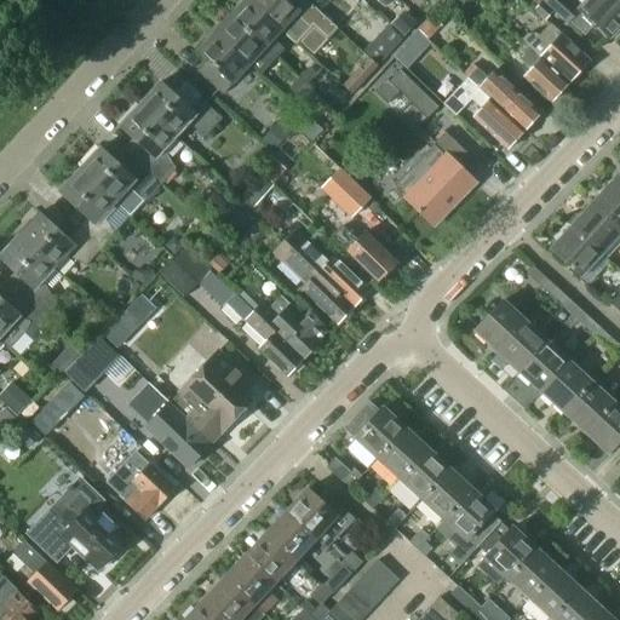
[(248,0),(246,0),(231,17),(276,58),(285,50),(274,40),(282,30),(248,0)]
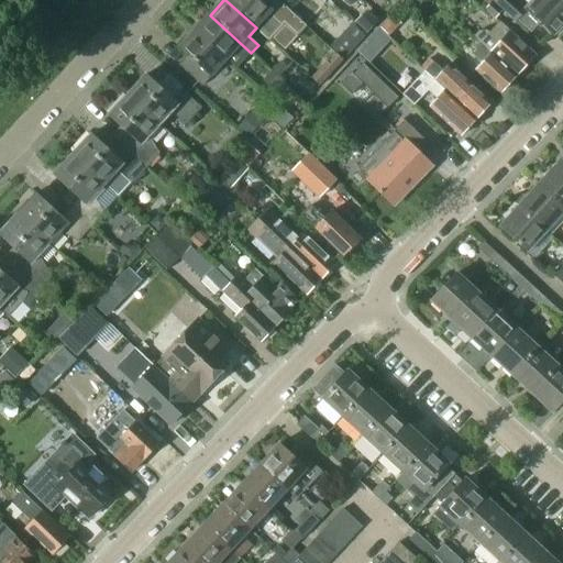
[(225,0),(256,28),(264,19),(274,28),(290,11),(279,1),(280,1),(278,0),(225,0)]
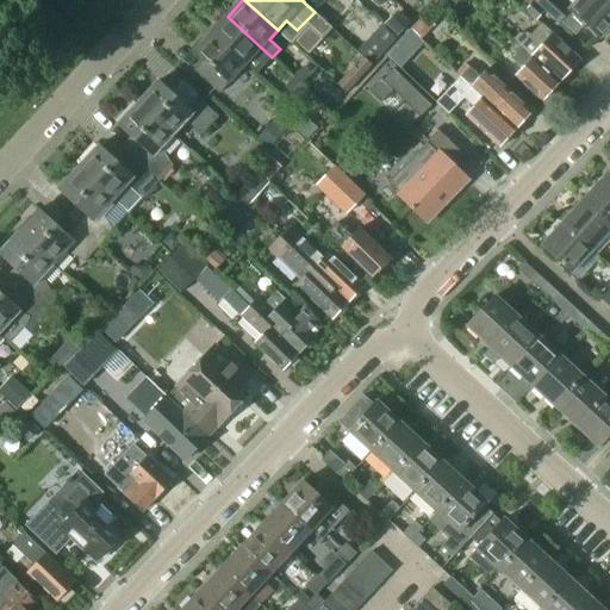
[(442,0),(442,1),(454,12),(466,0),(442,0)]
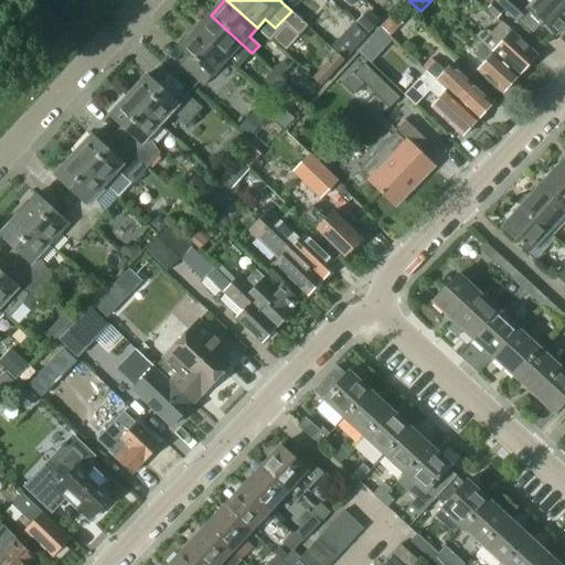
[(564,0),(532,0),(525,8),(516,0),(494,0),(494,1),(504,10),(518,22),(528,11),(536,18),(554,34),(564,22),(564,0)]
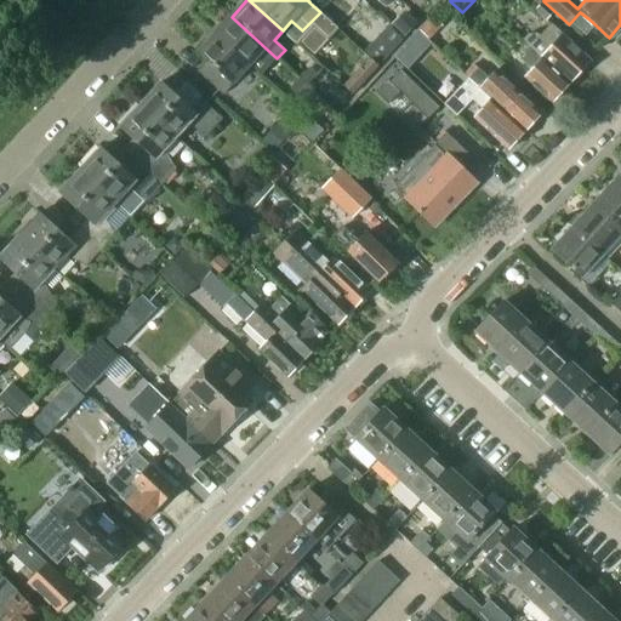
[(546,21),(554,11),(543,1),(535,11),(546,21)]
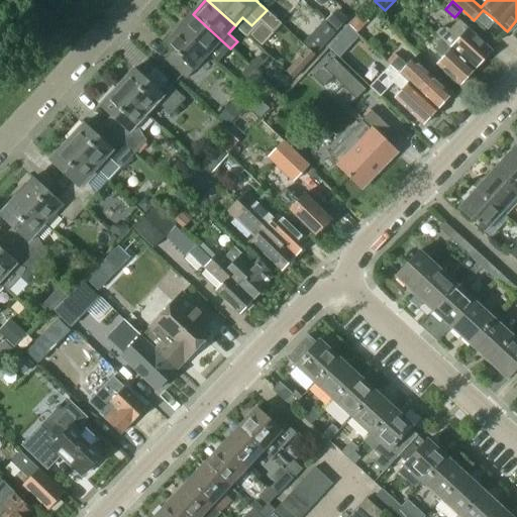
[(336,9),(325,20),(336,31),(347,19),(336,9)]
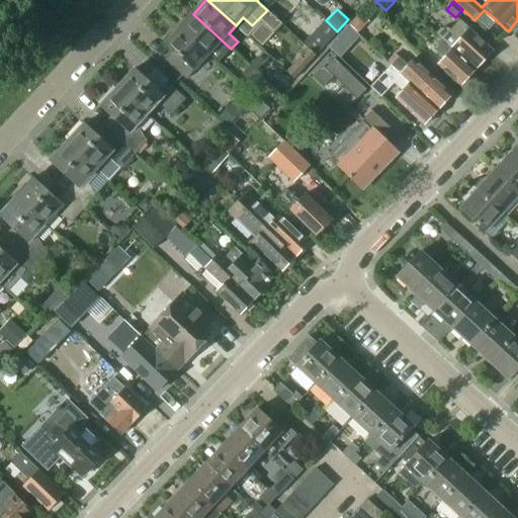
[(193,14),(179,28),(208,56),(209,55),(219,63),(231,49),(193,14)]
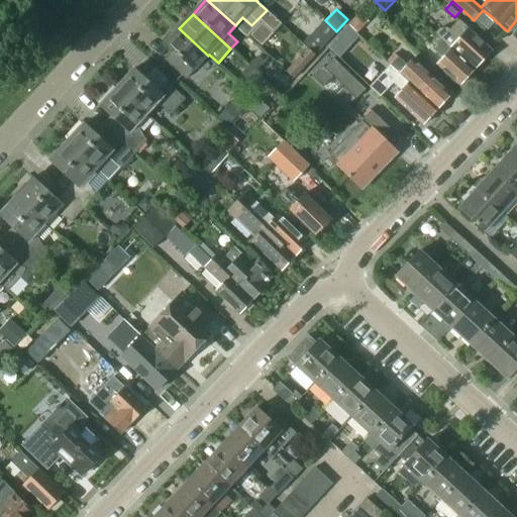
[(359,14),(348,25),(357,33),(369,22),(359,14)]
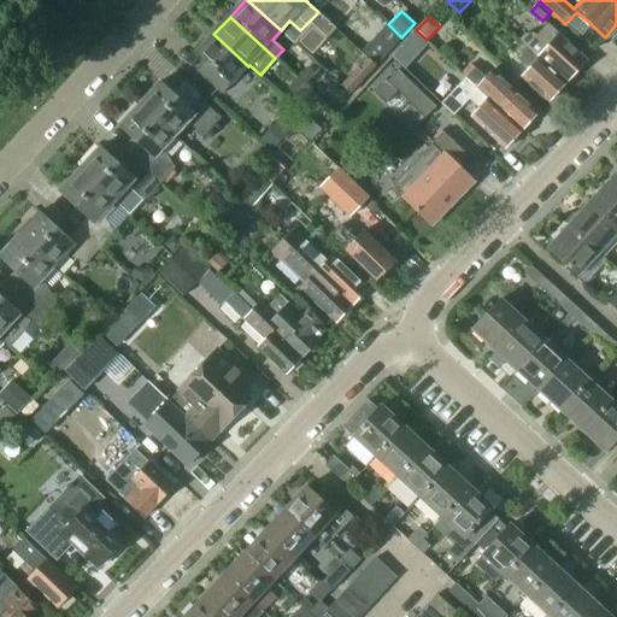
[(527,50),(564,82),(585,60),(545,24),(534,36),(532,34),(523,35),(518,40),(527,50)]
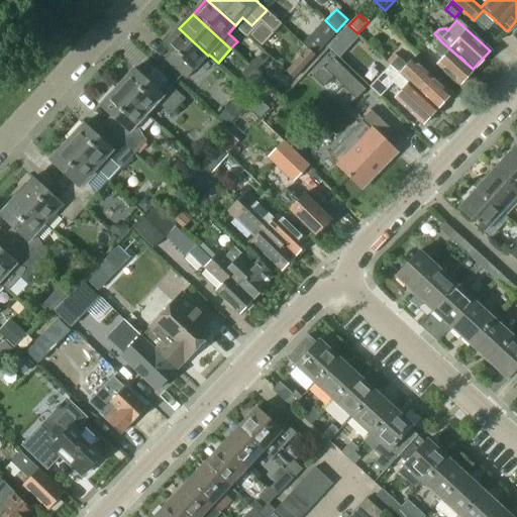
[(322,21),(303,42),(315,55),(335,33),(322,21)]
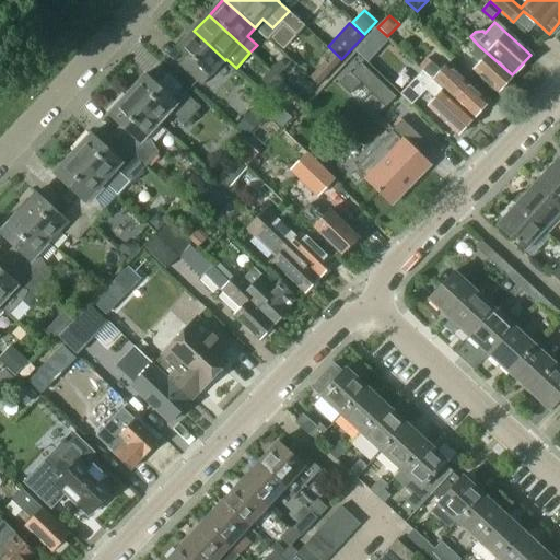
[(225,60),(194,31),(178,48),(188,57),(181,66),(202,86),(225,60)]
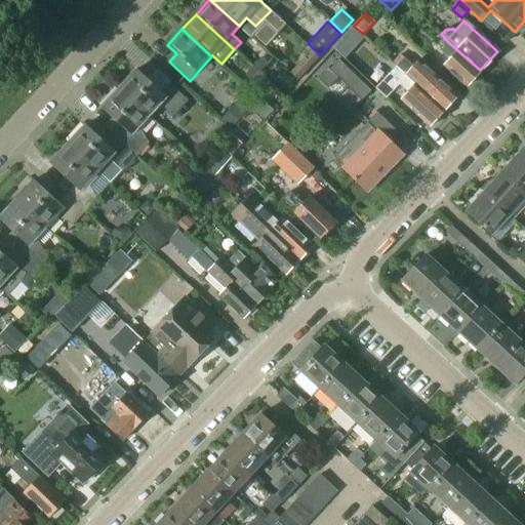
[(341,41),(334,48),(345,58),(352,50),(341,41)]
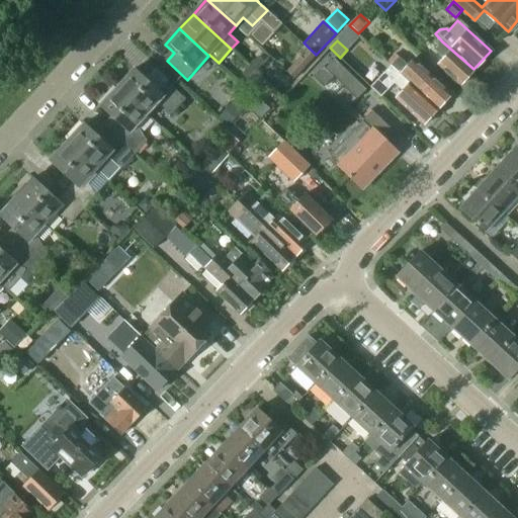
[(459,86),(473,69),(442,41),(434,51),(442,59),(436,65),(459,86)]
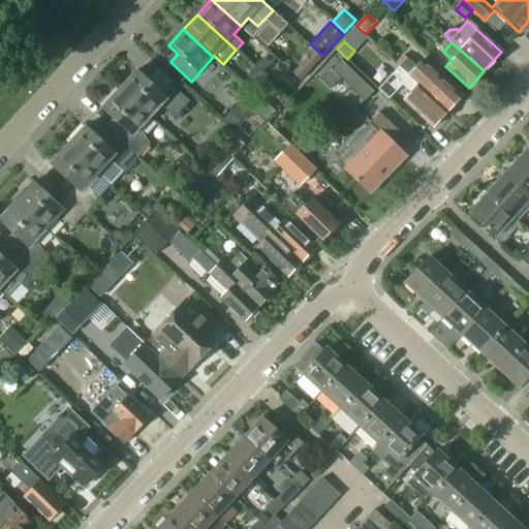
[(315,50),(310,56),(317,63),(322,56),(315,50)]
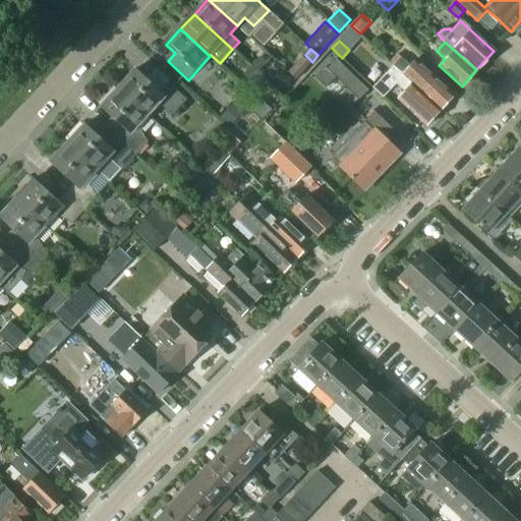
[(258,57),(250,65),(257,72),(266,63),(258,57)]
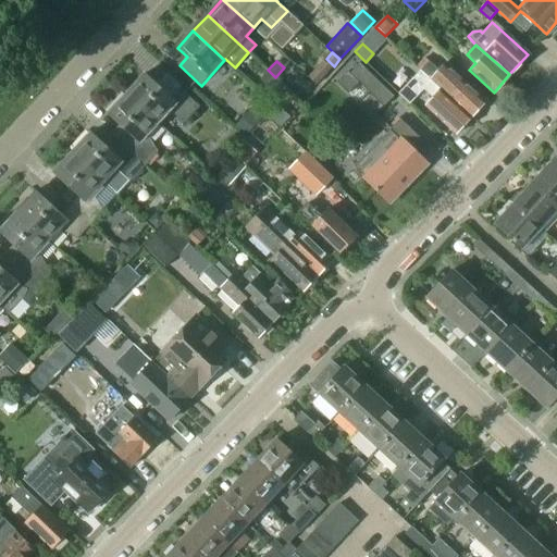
[(347,72),(336,83),(348,94),(358,83),(370,95),(360,106),(372,116),(383,107),(383,108),(394,96),(359,63),(349,73),(347,72)]
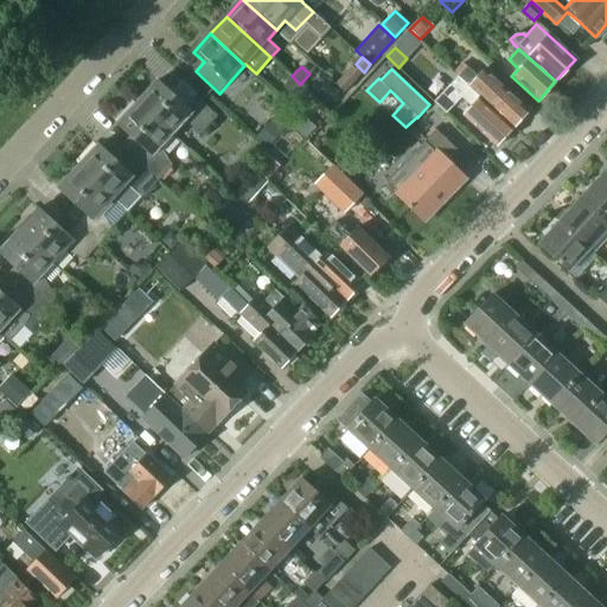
[(466,70),(457,80),(510,129),(526,112),(483,70),(475,78),(466,70)]
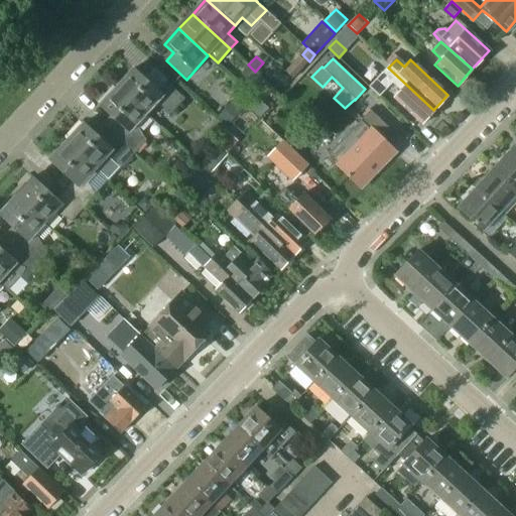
[(255,72),(248,65),(240,74),(247,81),(255,72)]
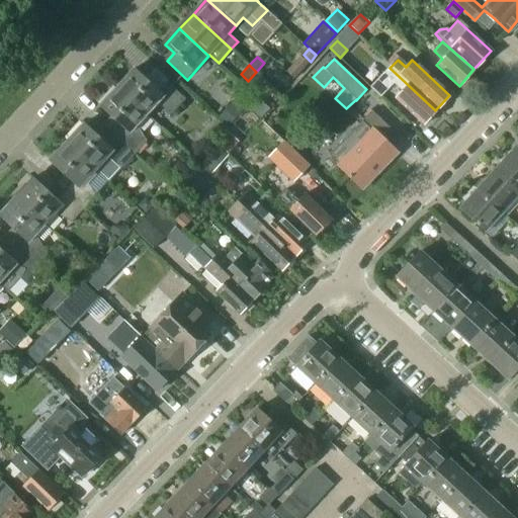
[(421,125),(435,110),(390,68),(370,89),(379,98),(393,84),(401,92),(393,100),(421,125)]
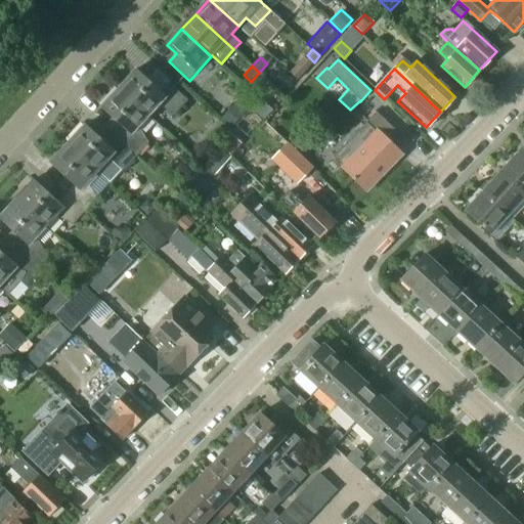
[(119,89),(148,116),(159,104),(175,114),(187,99),(169,83),(161,92),(136,70),(119,89)]
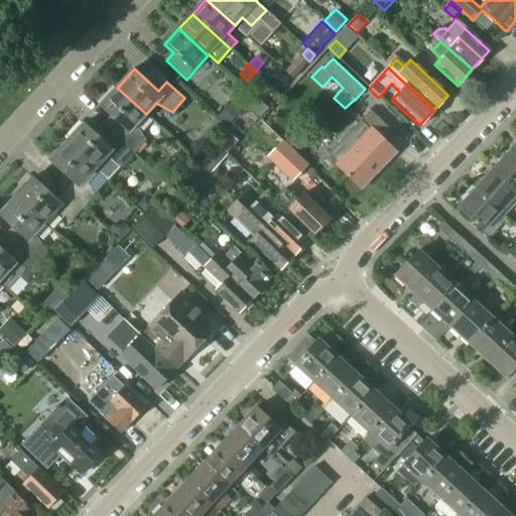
[(137,124),(146,114),(117,88),(100,106),(124,128),(116,137),(134,153),(146,140),(137,124)]
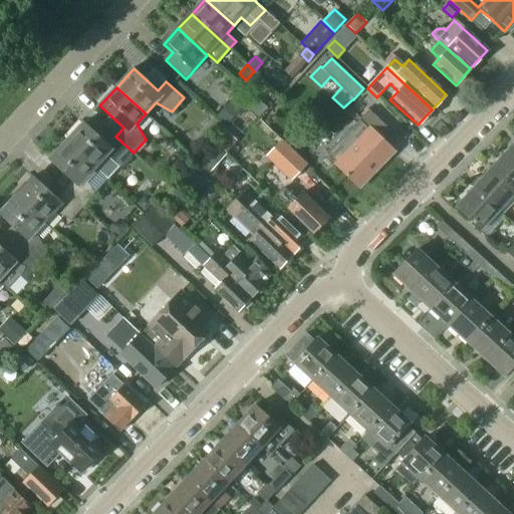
[(357,121),(326,154),(336,164),(335,165),(344,175),(343,176),(347,180),(348,178),(358,188),(392,154),(381,144),(391,134),(367,111),(357,121)]
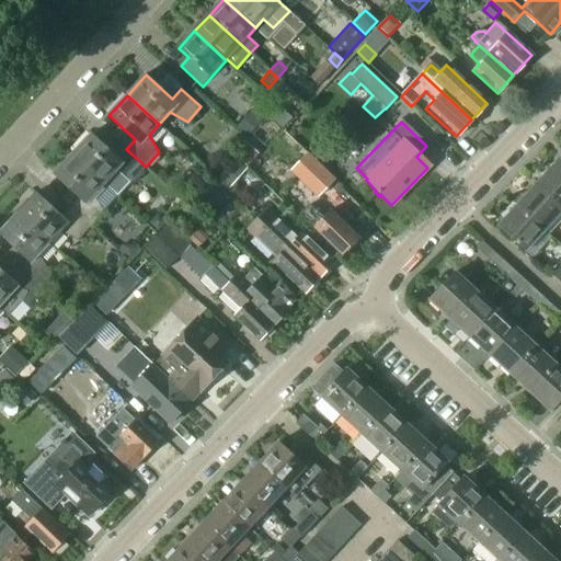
[(92,135),(72,155),(104,184),(115,172),(133,181),(146,167),(126,149),(117,158),(92,135)]
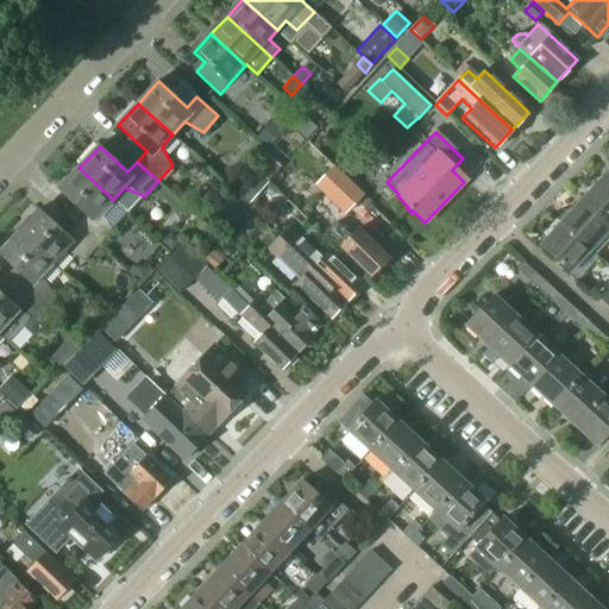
[(87,215),(77,226),(99,246),(113,231),(102,212),(113,200),(79,168),(58,190),(87,215)]
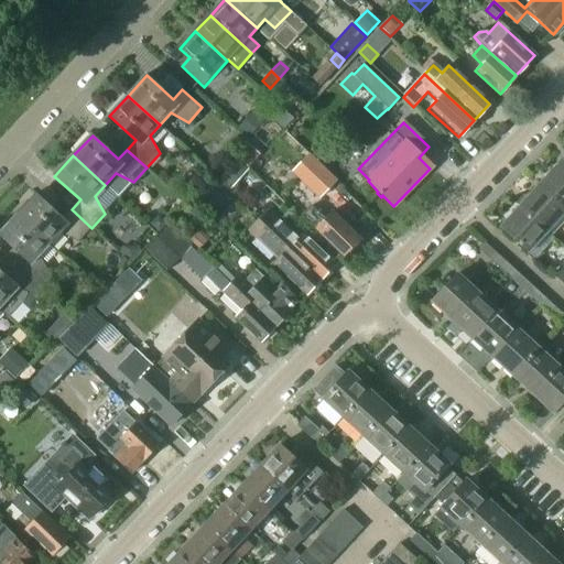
[(235,156),(215,177),(229,191),(249,169),(235,156)]
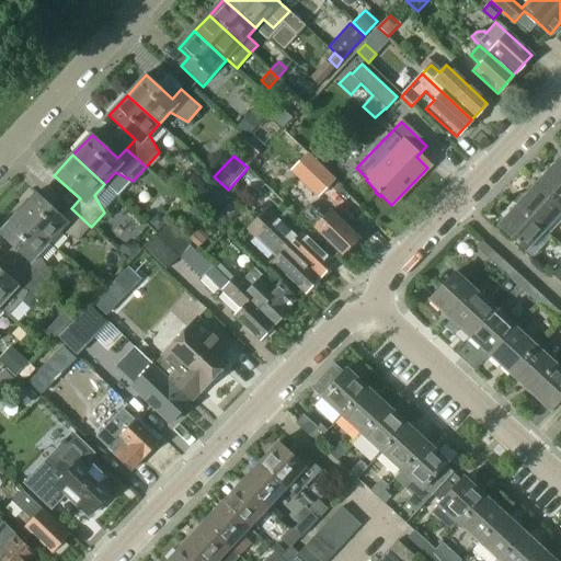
[(560,156),(551,167),(560,174),(560,156)]
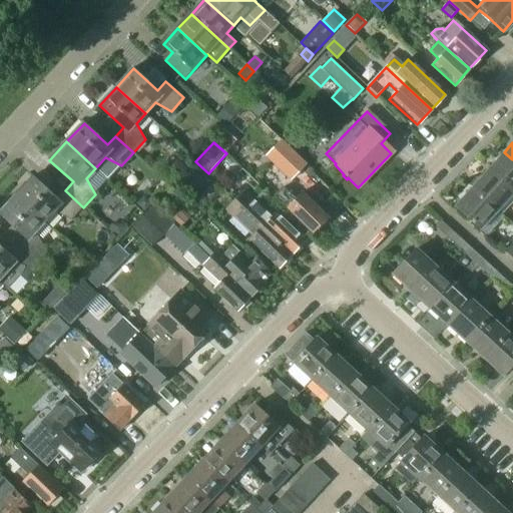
[(512,159),(504,152),(487,170),(512,193),(512,192),(512,159)]
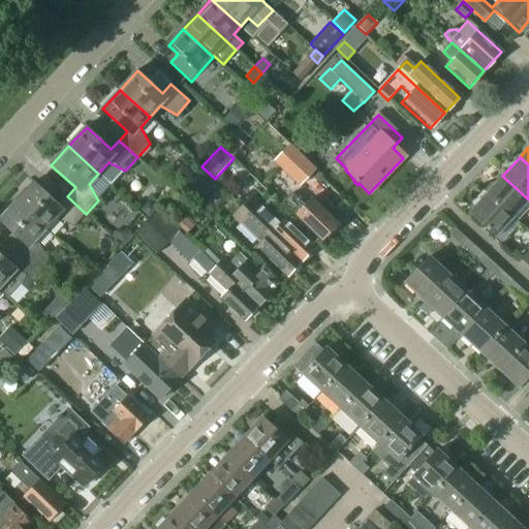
[(200,170),(185,186),(197,197),(212,181),(200,170)]
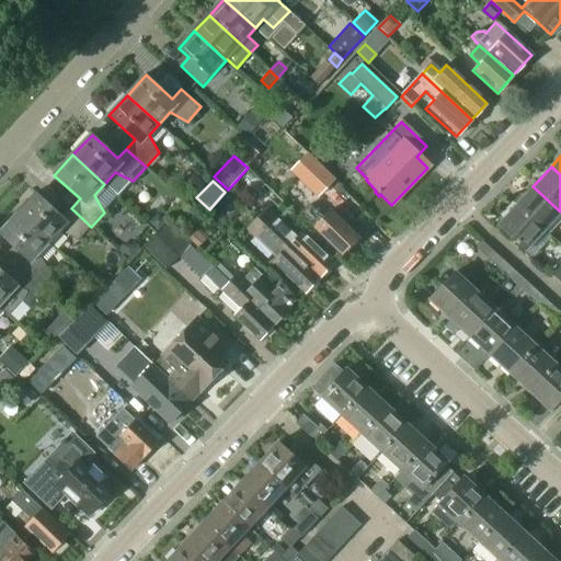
[(533,186),(514,207),(541,231),(544,230),(560,212),(533,186)]
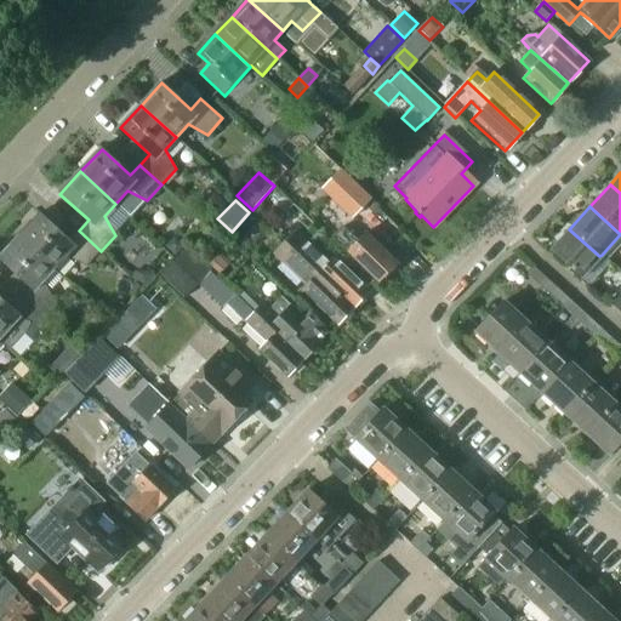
[(41,215),(21,238),(56,269),(68,256),(87,266),(101,251),(79,231),(69,240),(41,215)]
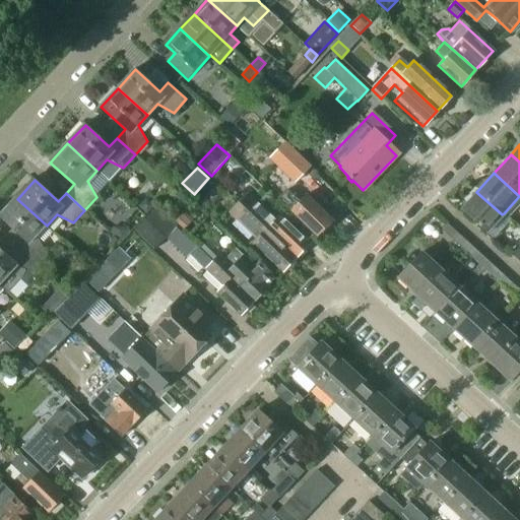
[(288,211),(316,237),(330,221),(304,195),(298,202),(285,191),(277,199),(289,210),(288,211)]
